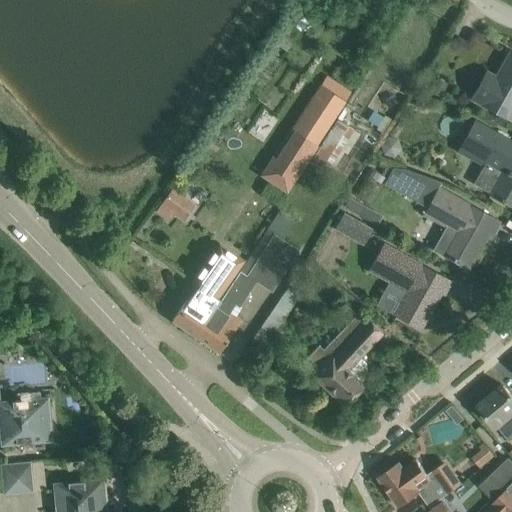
[(511,53),(489,91),(479,86),(472,99),(499,114),(494,122),(502,127),(511,109),(511,53)]
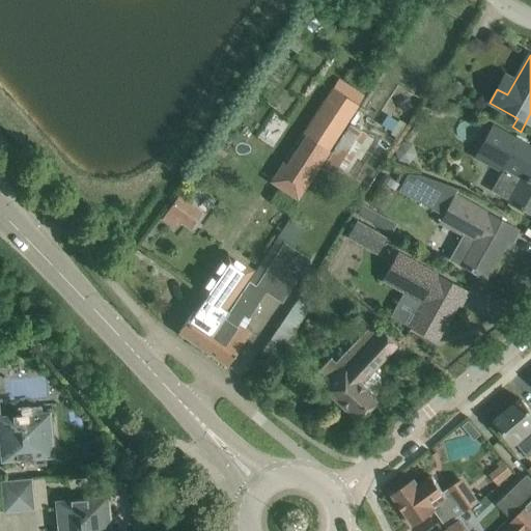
[(338,78),(332,88),(357,104),(358,105),(364,94),(338,78)]
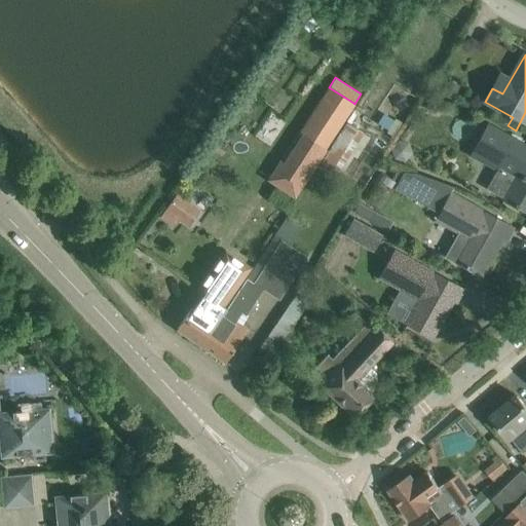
[(457,92),(446,87),(442,98),(452,103),(457,92)]
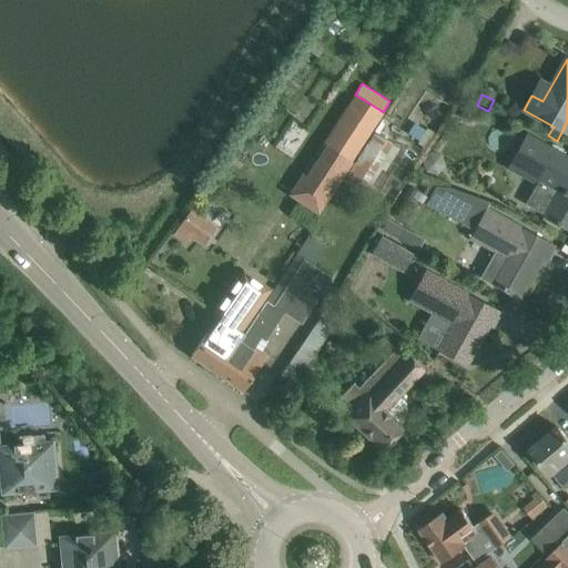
[(362,189),(392,143),(375,132),(345,178),(362,189)]
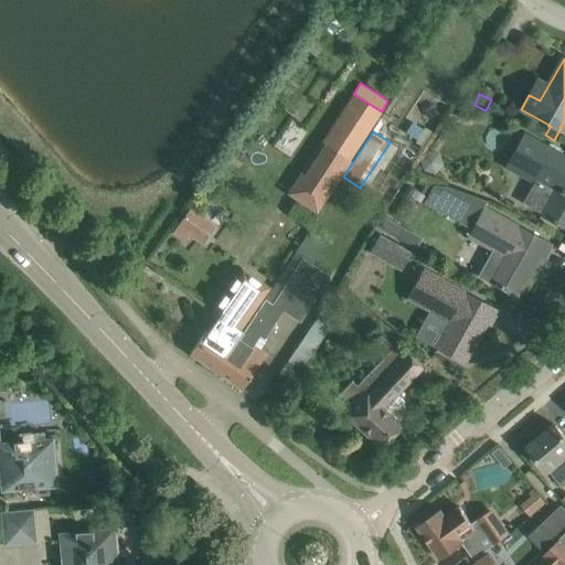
[(564,158),(552,150),(522,134),(503,168),(533,184),(522,203),(542,213),(541,214),(564,227),(564,158)]
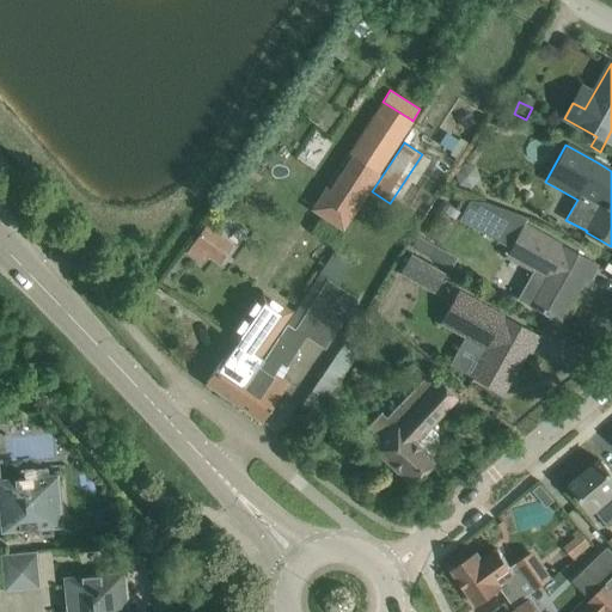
[(375,176),(353,160),(331,193),(328,190),(314,209),(342,227),(375,176)]
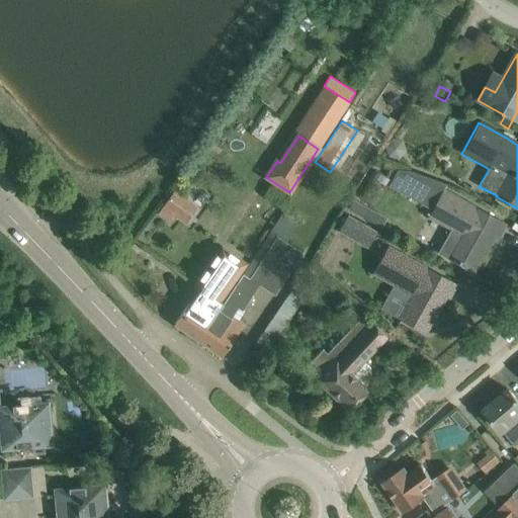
[(399,160),(407,152),(403,141),(392,138),(383,146),(387,158),(399,160)]
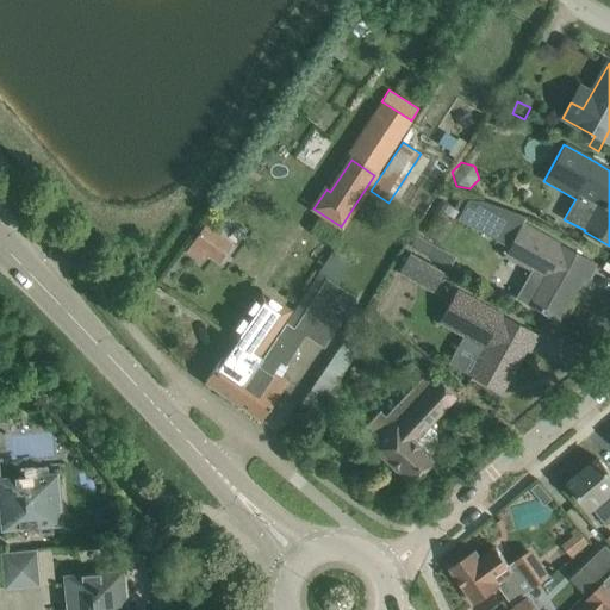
[(465,201),(455,221),(480,235),(496,209),(480,203),(465,201)]
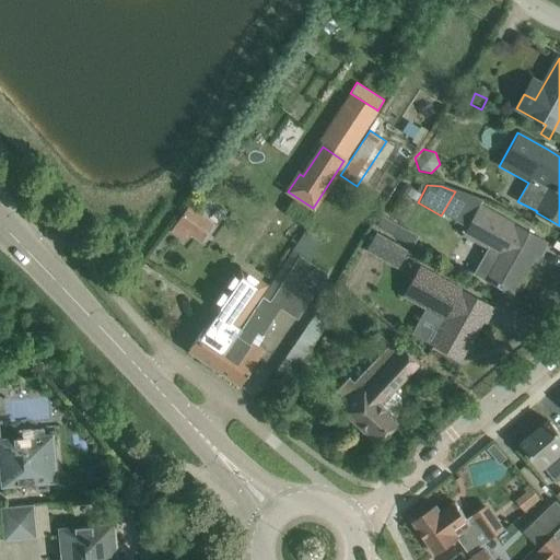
[(465,229),(463,233),(479,243),(487,246),(473,272),(483,279),(492,283),(511,294),(526,267),(520,264),(527,251),(533,254),(537,256),(545,243),(525,232),(514,225),(514,226),(494,216),(478,206),(465,229)]
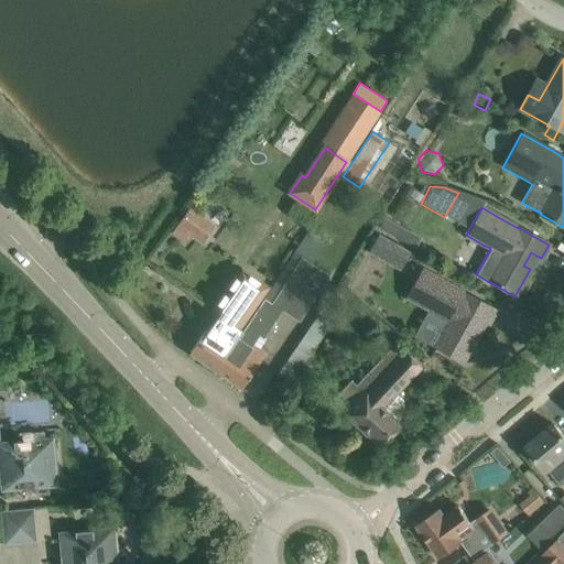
[(177,223),(191,232),(201,218),(187,208),(177,223)]
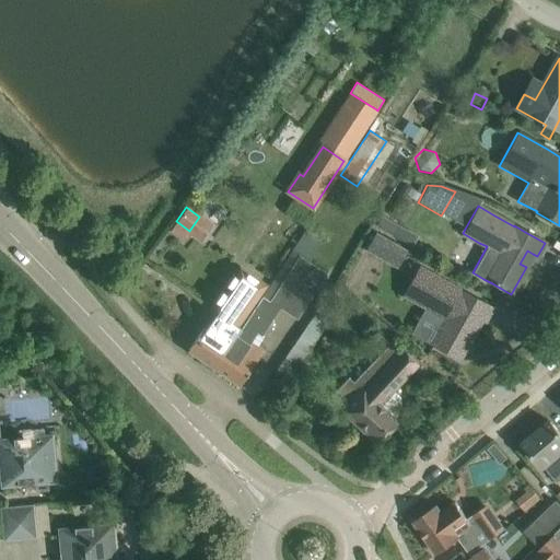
[(384,217),(378,226),(416,244),(420,234),(384,217)]
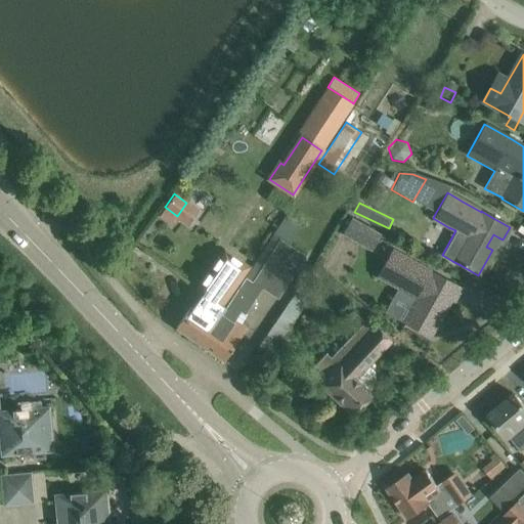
[(213,335),(205,348),(223,361),(247,329),(234,319),(239,312),(244,314),(261,288),(278,300),(305,256),(289,245),(307,217),(291,207),(228,303),(221,314),(209,332),(213,335)]
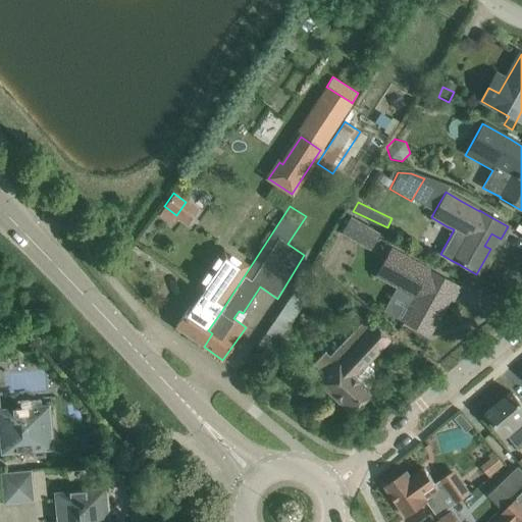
[(393,296),(411,306),(403,321),(427,335),(441,310),(436,307),(442,295),(452,300),(459,288),(389,249),(375,276),(397,289),(393,296)]
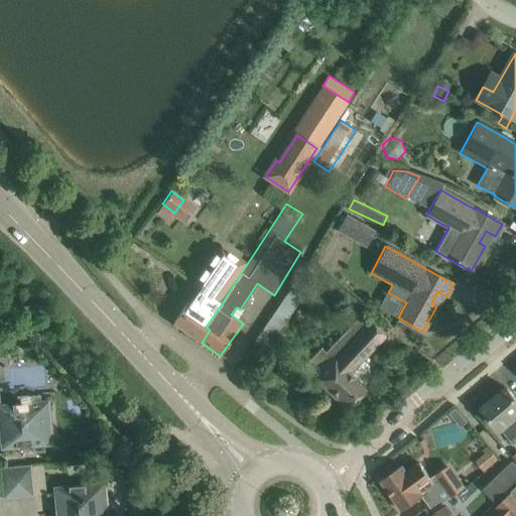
[(174,323),(173,324),(202,343),(210,330),(206,327),(218,309),(222,303),(218,300),(244,263),(227,252),(217,266),(210,262),(194,285),(199,289),(188,303),(187,302),(173,323),(174,323)]
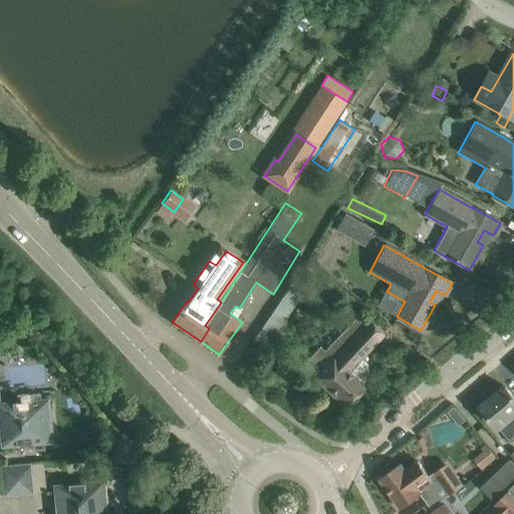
[(279,330),(307,288),(295,280),(267,322),(279,330)]
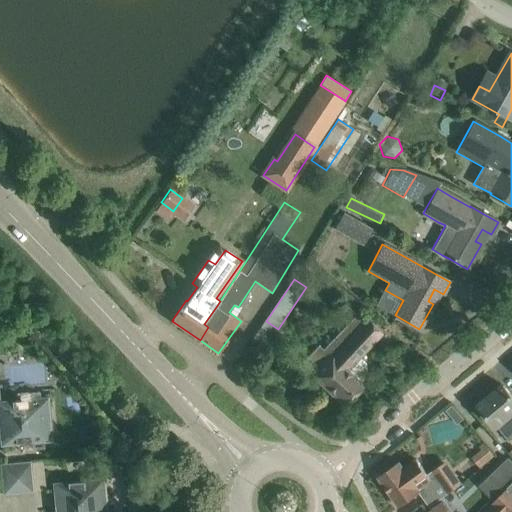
[(362,387),(359,384),(366,376),(366,363),(358,357),(381,333),(359,312),(357,314),(349,307),(339,318),(347,325),(323,350),(319,345),(303,362),(314,373),(312,374),(344,406),(362,387)]
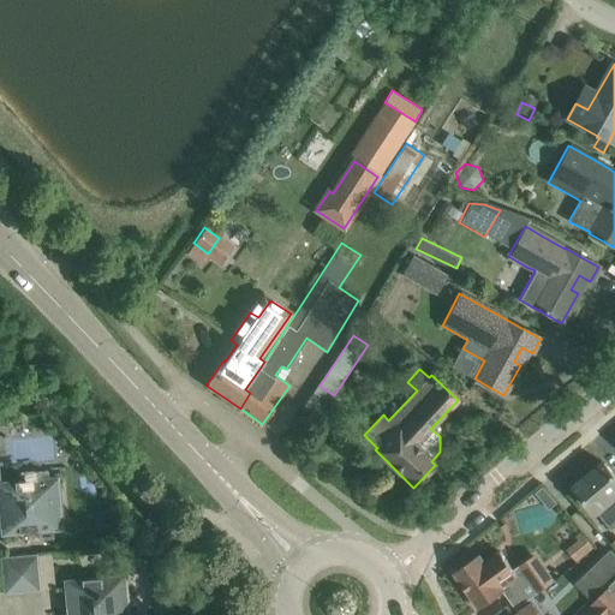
[(614,476),(604,464),(575,488),(595,512),(596,512),(611,530),(614,526),(614,476)]
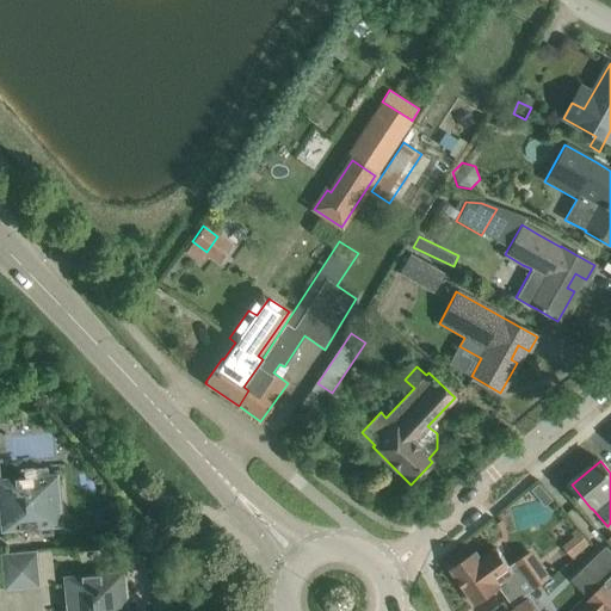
[(55,476),(0,480),(0,503),(0,504),(2,531),(60,525),(60,524),(53,525),(48,477),(55,477),(55,476)]
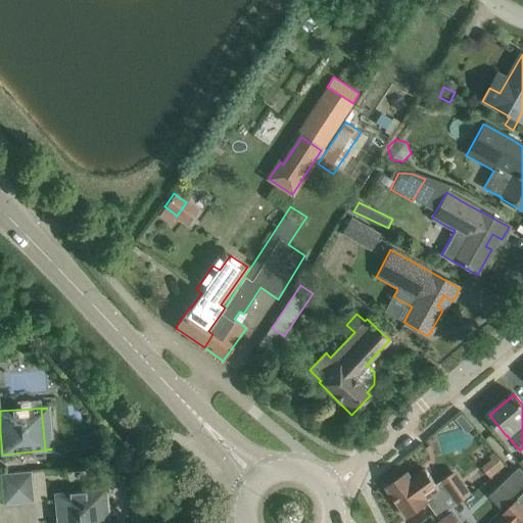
[(465,424),(460,418),(454,423),(459,429),(465,424)]
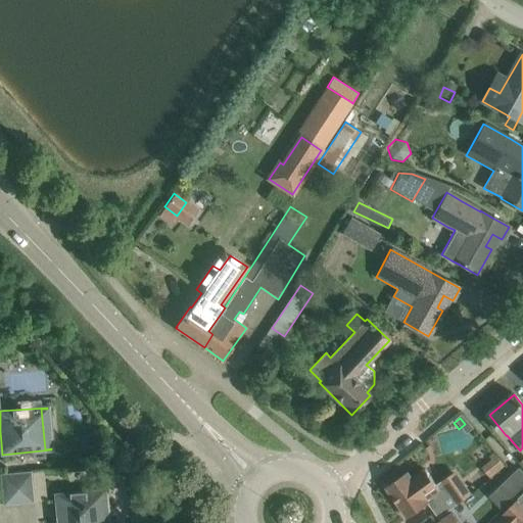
[(493,461),(482,470),(490,479),(505,467),(494,455),(490,458),(493,461)]
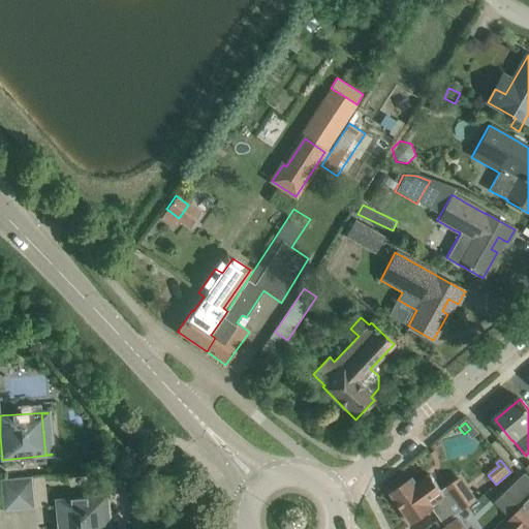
[(528,479),(524,474),(505,493),(516,503),(528,490),(528,479)]
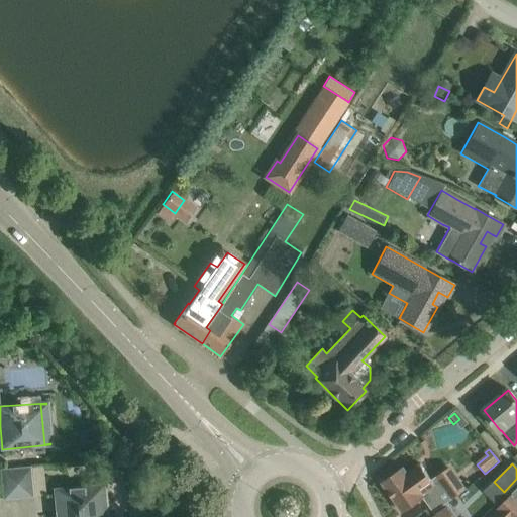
[(403,467),(382,482),(403,512),(423,498),(433,512),(449,501),(464,491),(450,472),(448,469),(431,480),(420,464),(407,474),(403,467)]
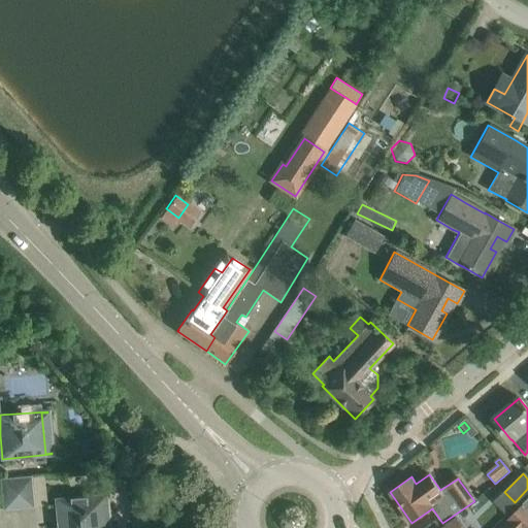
[(19,509),(34,507),(31,476),(15,477),(19,509)]
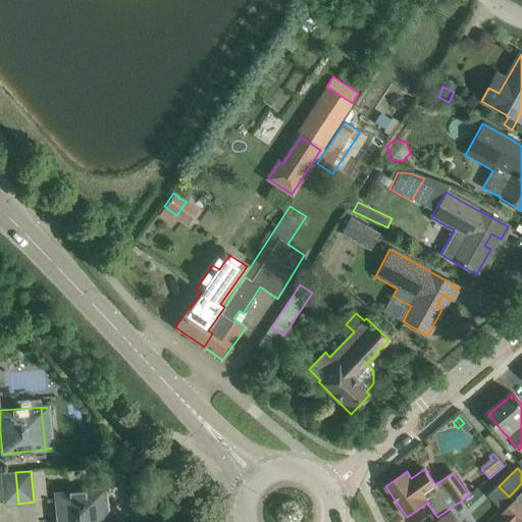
[(3,505),(18,504),(15,472),(0,474),(3,505)]
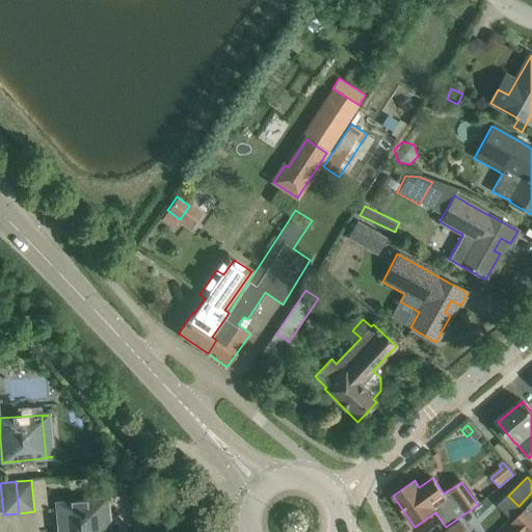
[(59,531),(103,531),(101,501),(107,500),(107,499),(57,503),(59,531)]
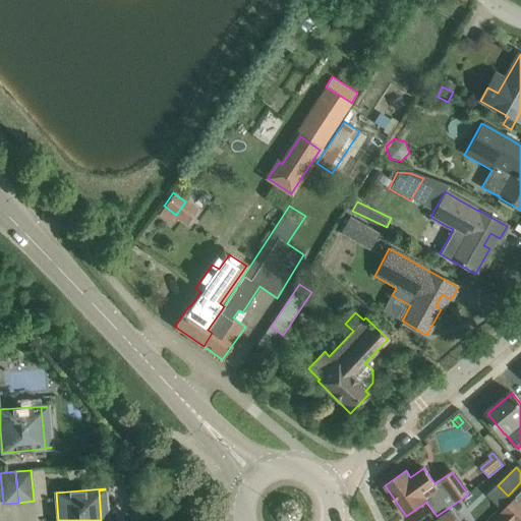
[(520,520),(520,499),(518,496),(493,520),(520,520)]
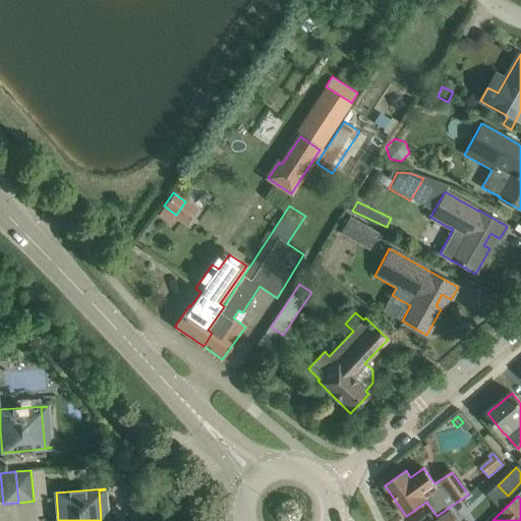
[(459,520),(453,511),(441,519),(437,520),(459,520)]
